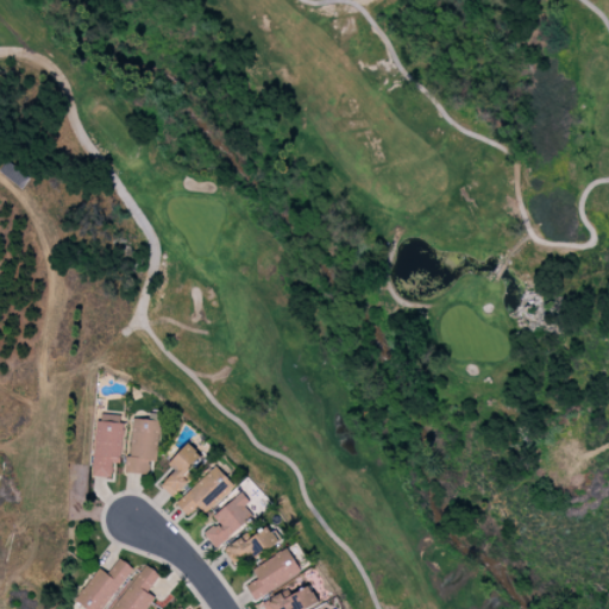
[(159,420),(130,419),(127,472),(149,473),(149,460),(157,462),(159,420)]
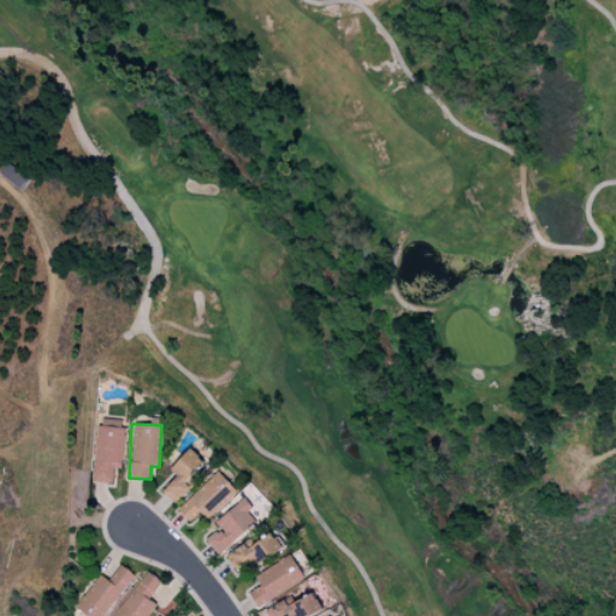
[(94,480),(112,481),(113,468),(122,468),(124,427),(95,426),(94,480)]
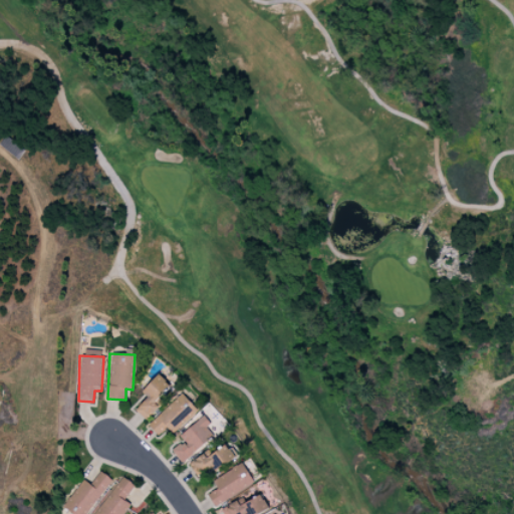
[(195,408),(182,393),(148,425),(161,439),(195,408)]
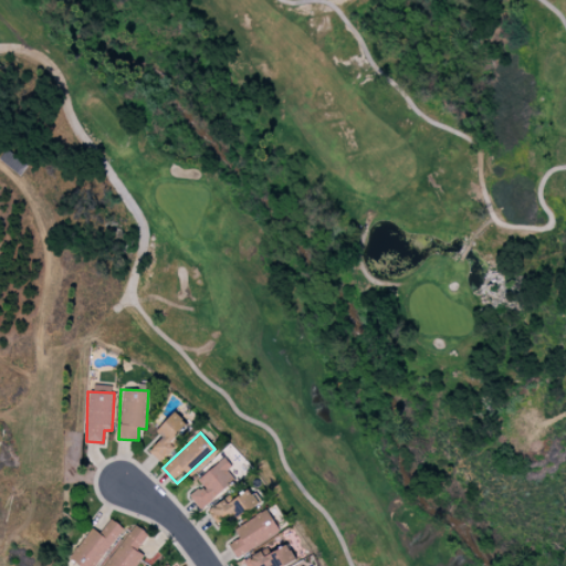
[(227,470),(231,465),(223,457),(198,480),(201,484),(188,496),(200,510),(234,479),(227,470)]
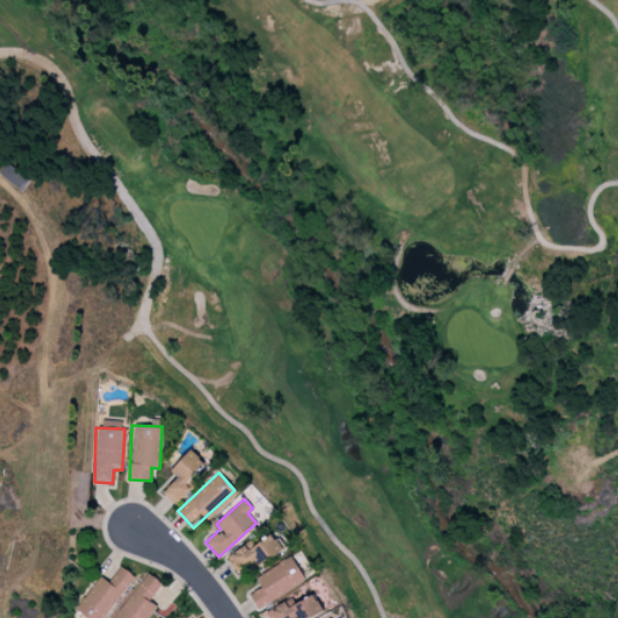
[(238,575),(280,548),(272,535),(248,551),(244,546),(227,557),(238,575)]
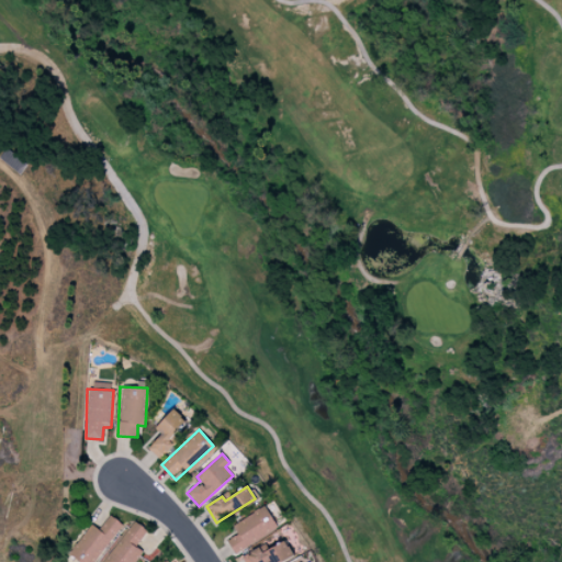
[(233,525),(237,534),(226,540),(235,553),(278,527),(265,506),(233,525)]
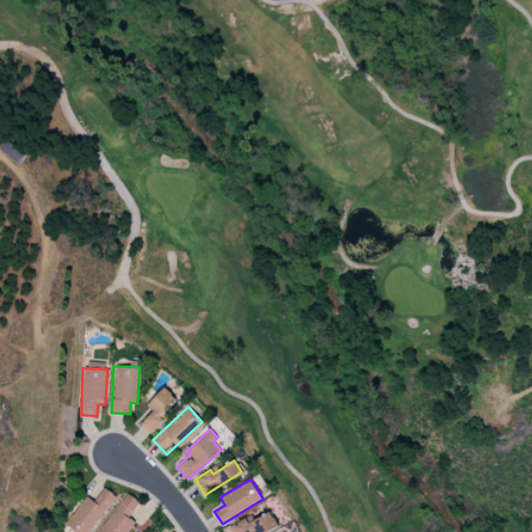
[(94,501),(86,496),(67,522),(79,531),(89,531),(116,497),(104,487),(94,501)]
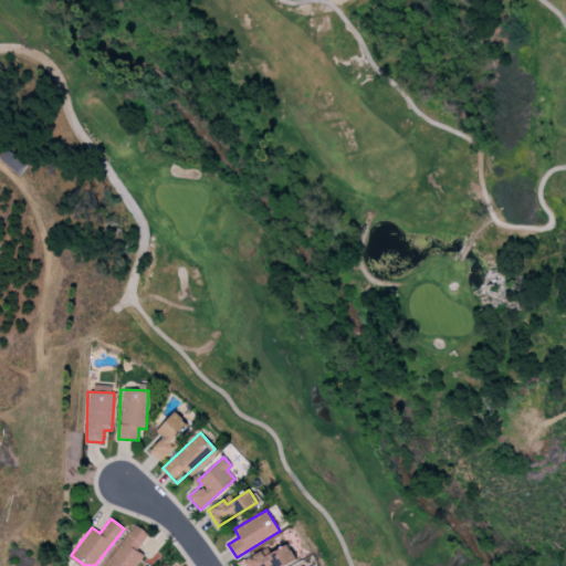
[(136,551),(148,534),(134,524),(103,565),(134,565),(143,555),(136,551)]
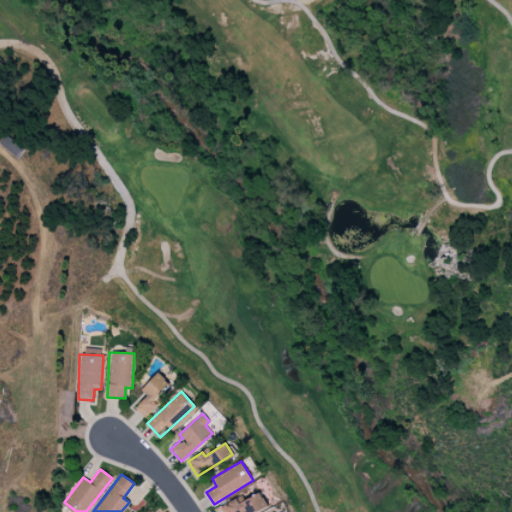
[(219,507),(221,511),(242,511),(244,511),(256,511),(267,506),(259,492),(238,503),(236,498),(219,507)]
